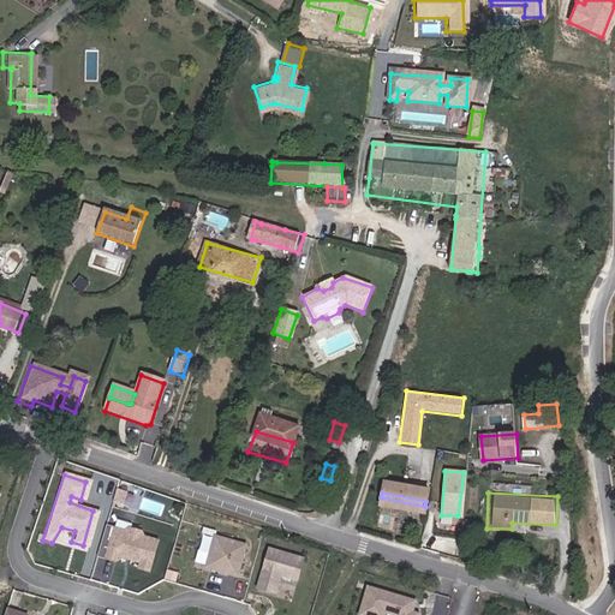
[(381,497),(377,515),(422,524),(425,507),(381,497)]
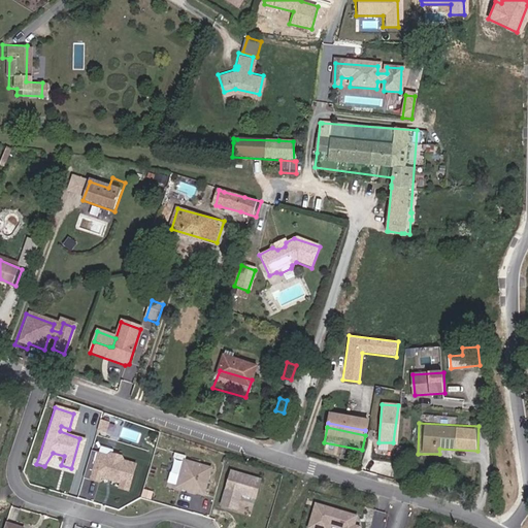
[(361,452),(362,450),(324,442),(325,444),(361,452)]
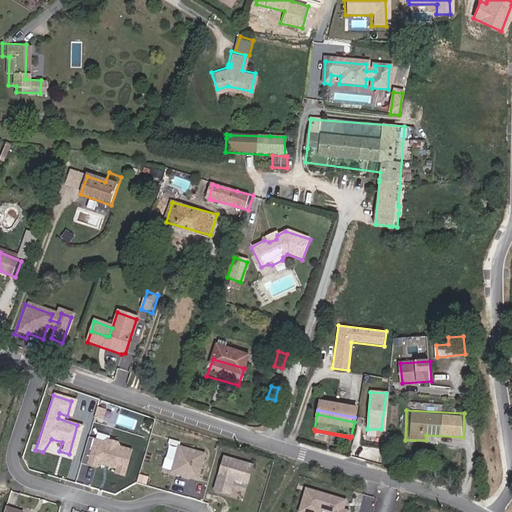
[(92,439),(84,437),(76,460),(91,465),(94,461),(114,466),(110,472),(118,473),(123,450),(115,445),(105,442),(108,434),(95,430),(92,439)]
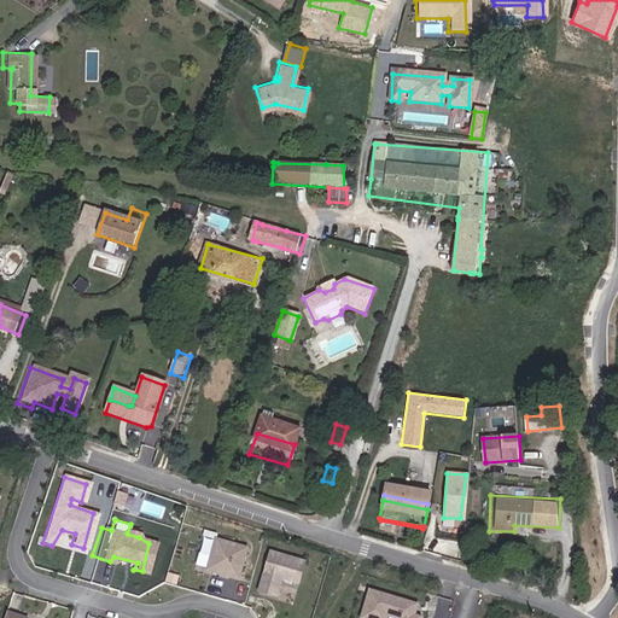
[(243,547),(213,538),(203,569),(233,577),(243,547)]
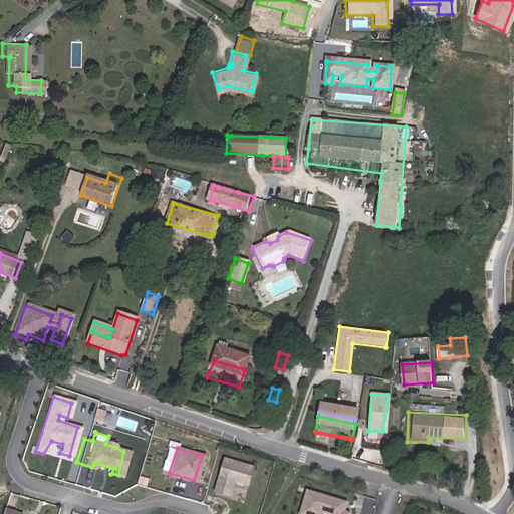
[(251,462),(223,454),(214,486),(227,490),(231,476),(246,480),(251,462)]
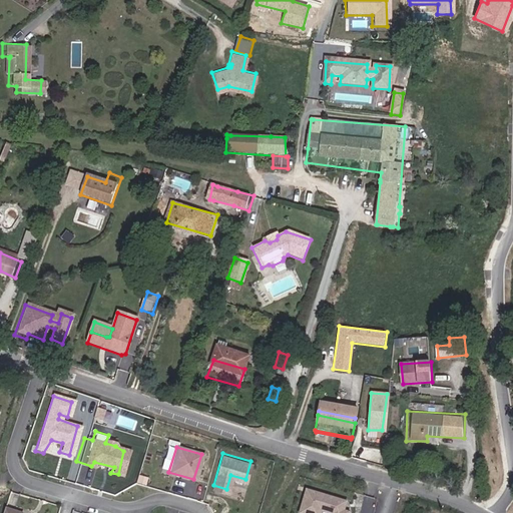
[(242,499),(247,485),(238,481),(233,496),(242,499)]
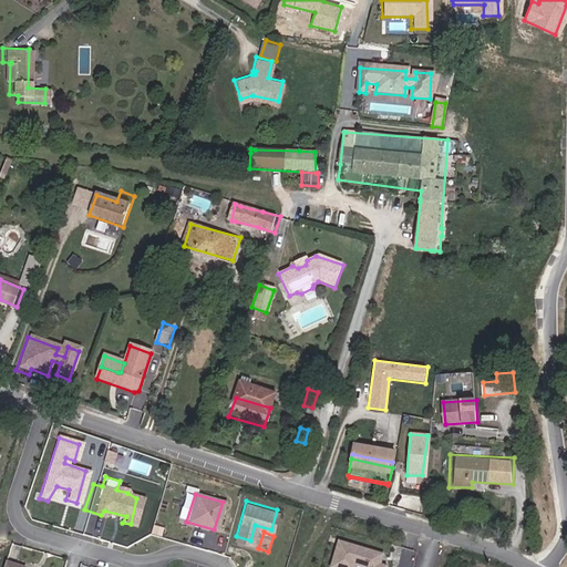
[(379,550),(336,538),(328,566),(329,566),(350,566),(352,563),(366,566),(364,566),(384,566),(385,565),(375,563),(379,550)]
